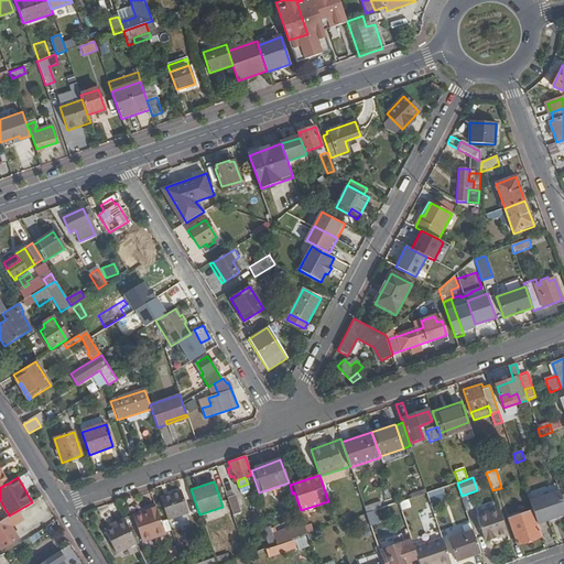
[(556,483),(527,494),(530,501),(560,491),(556,483)]
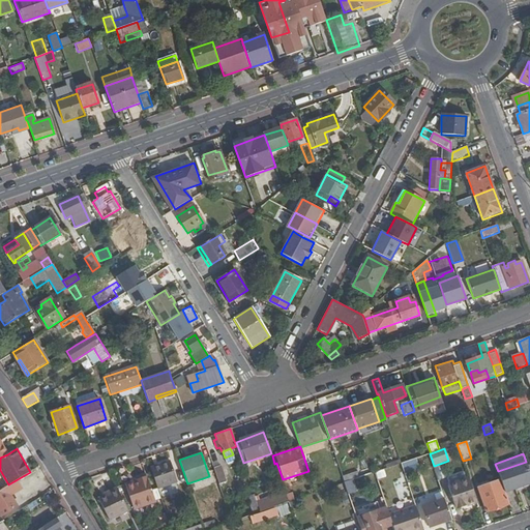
[(404,471),(418,468),(415,459),(402,463),(404,471)]
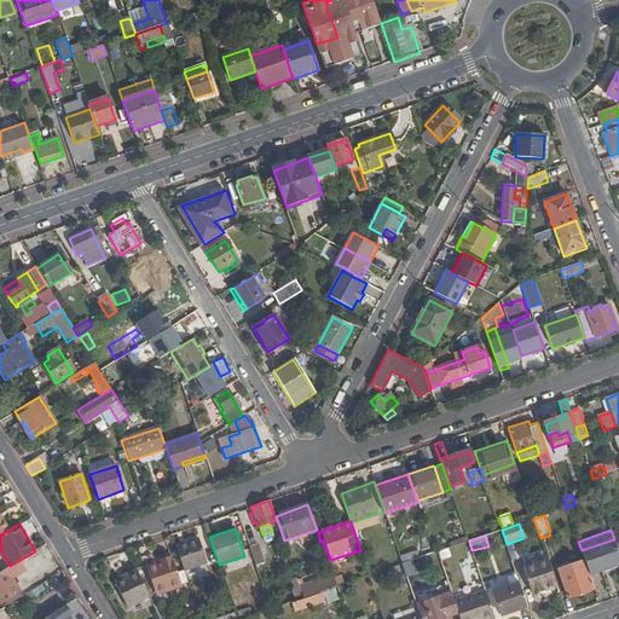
[(198,539),(175,547),(184,572),(187,571),(204,565),(207,563),(198,539)]
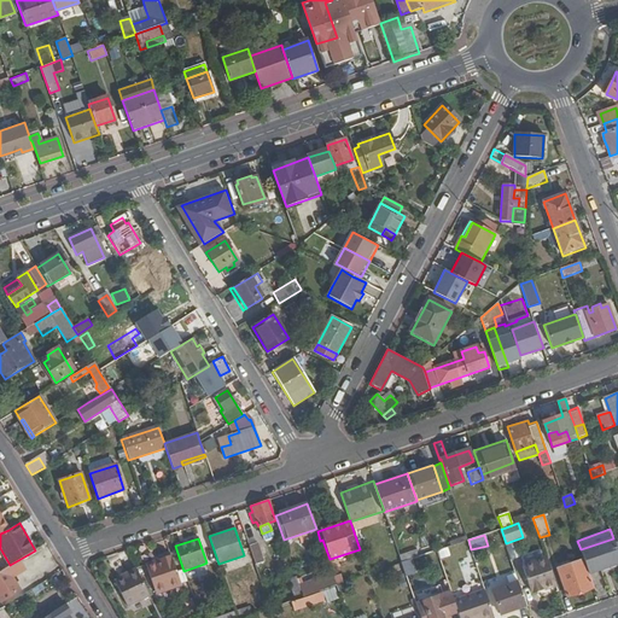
[(584,560),(589,575),(617,564),(617,553),(613,538),(581,549),(584,560)]
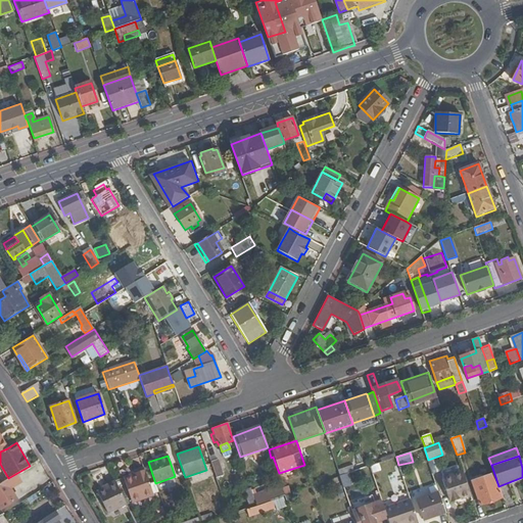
[(217,460),(210,462),(216,478),(223,476),(217,460)]
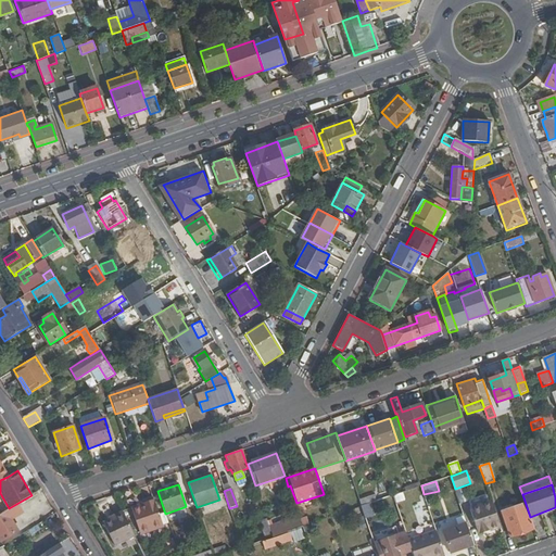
[(359,501),(361,506),(377,501),(375,495),(359,501)]
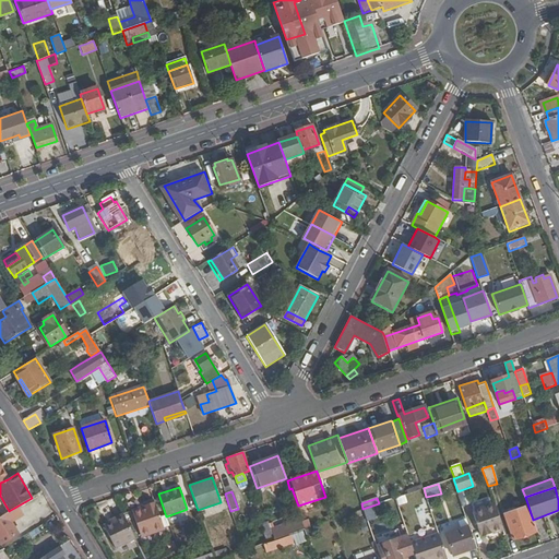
[(379,503),(363,509),(366,516),(372,514),(392,507),(395,506),(394,502),(396,501),(395,498),(392,499),(379,503)]
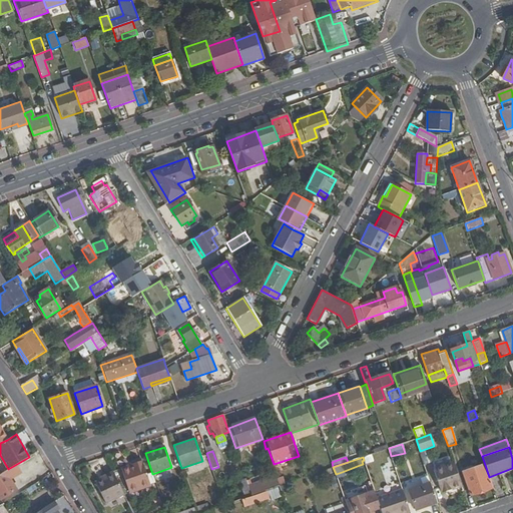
[(141,462),(120,470),(129,493),(150,485),(141,462)]
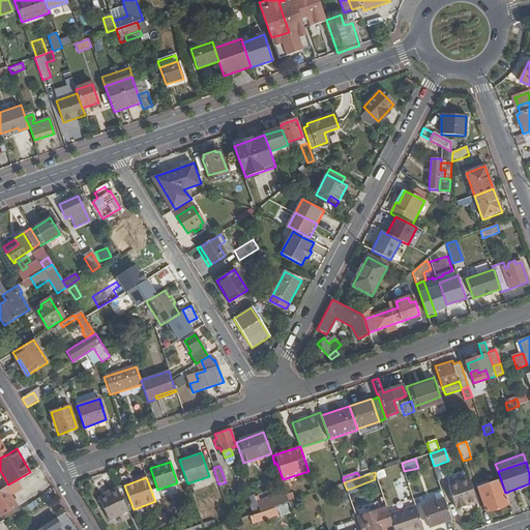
[(454,508),(476,501),(469,479),(447,487),(454,508)]
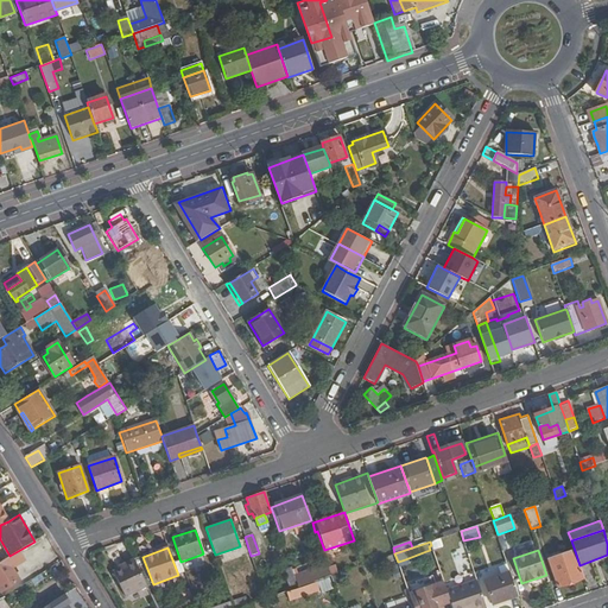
[(10,556),(0,562),(0,580),(6,590),(20,581),(11,567),(24,559),(18,551),(10,556)]
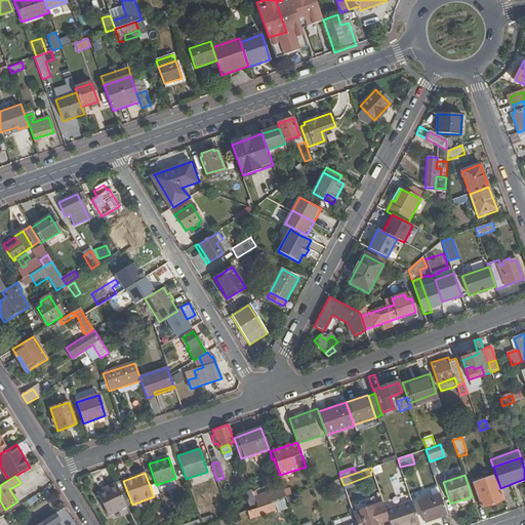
[(251,486),(256,501),(261,499),(253,476),(248,478),(251,486)]
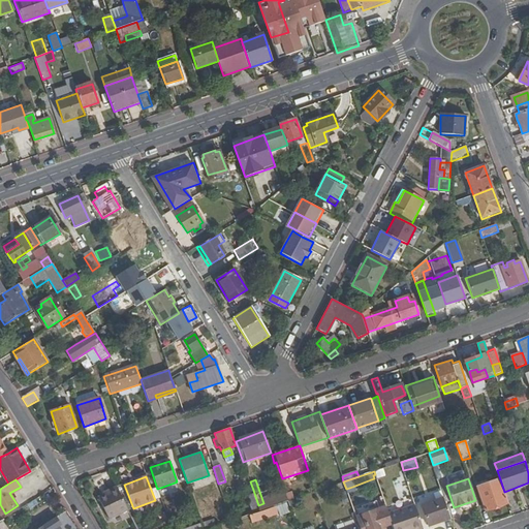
[(506,505),(503,496),(498,480),(477,488),(485,511),(506,505)]
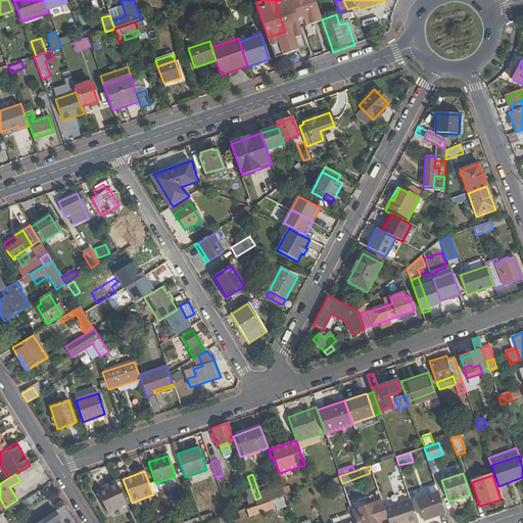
[(162,488),(176,485),(174,478),(160,481),(162,488)]
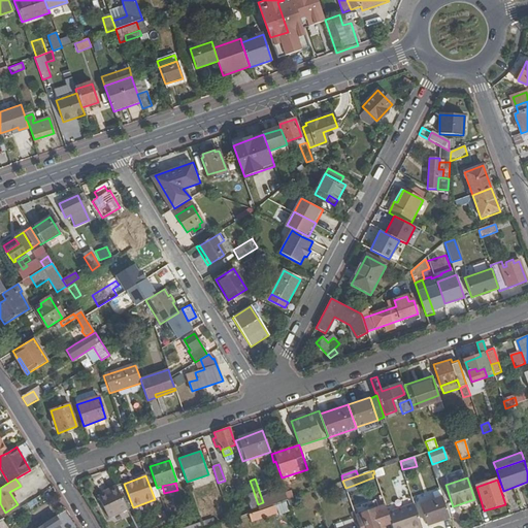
[(282,486),(284,491),(293,488),(292,483),(282,486)]
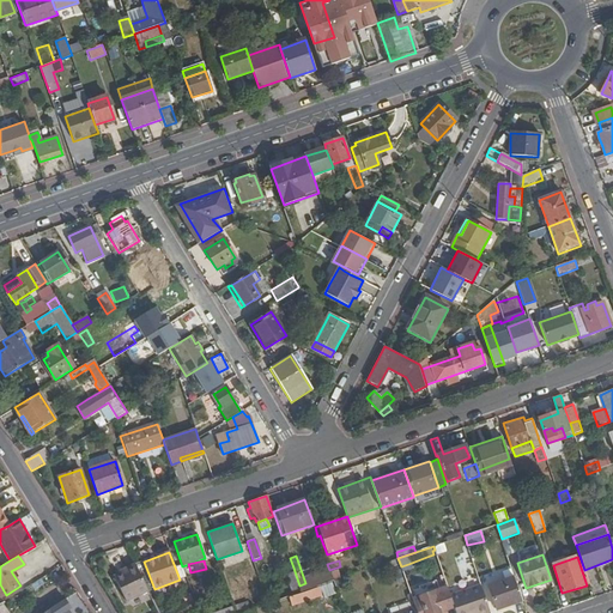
[(147,590),(134,564),(125,569),(125,570),(114,576),(126,601),(147,590)]
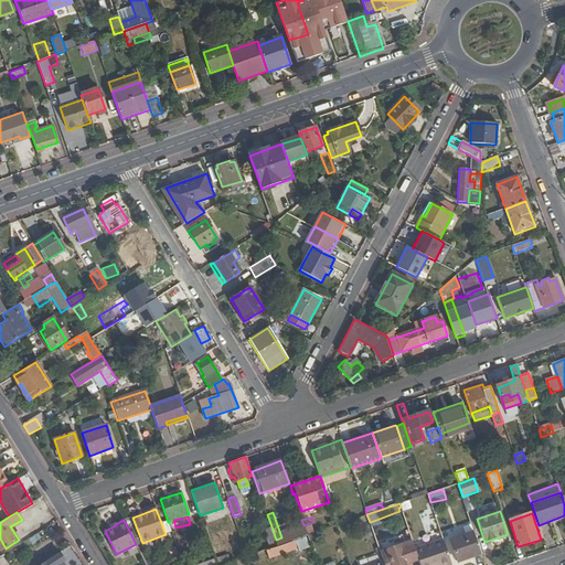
[(376,520),(370,522),(374,535),(381,533),(376,520)]
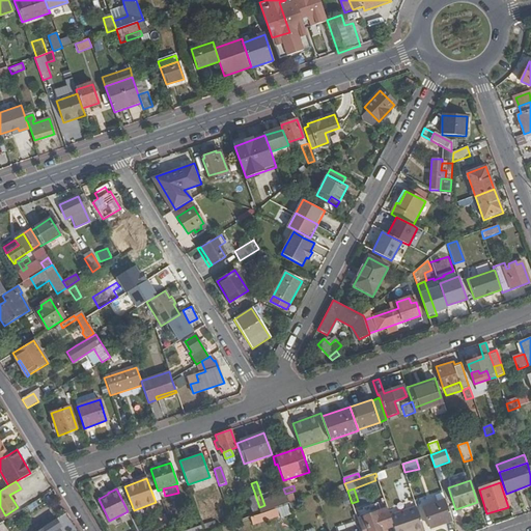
[(252,509),(259,507),(254,492),(247,495),(252,509)]
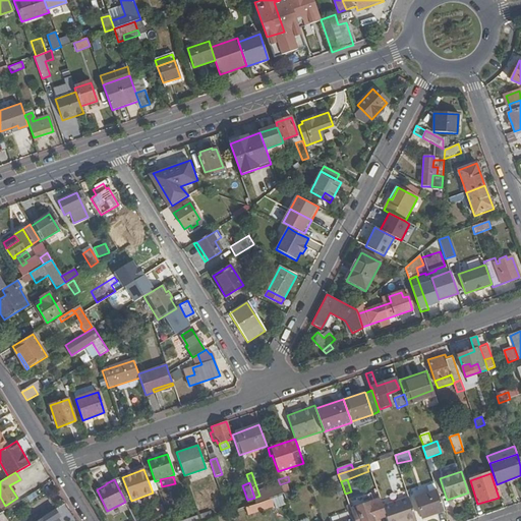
[(422,518),(445,511),(438,490),(416,499),(422,518)]
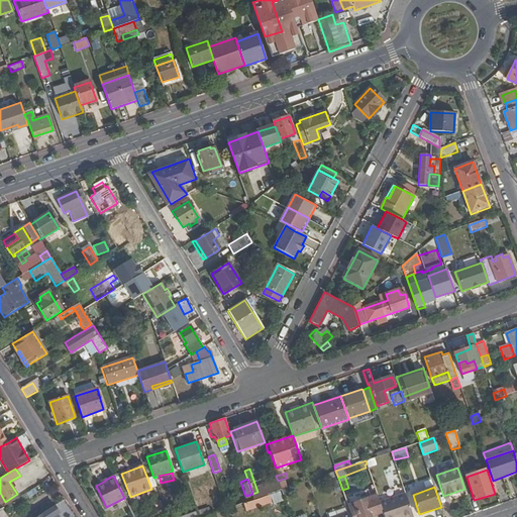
[(348,488),(342,490),(345,498),(351,496),(348,488)]
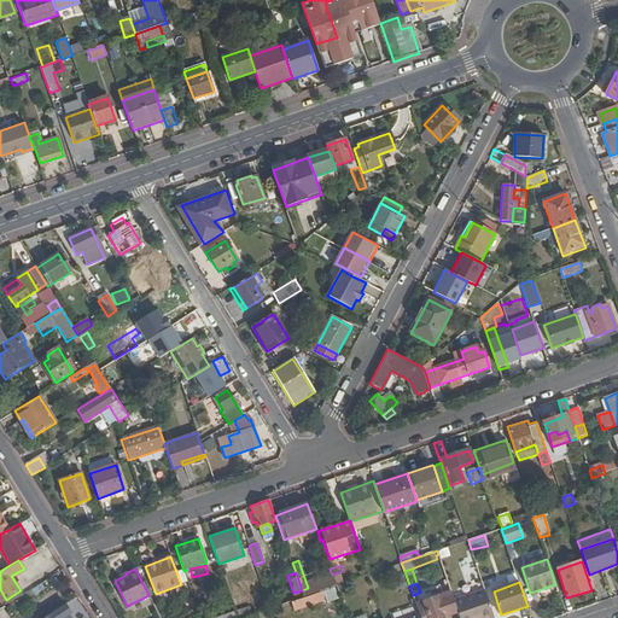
[(334,588),(319,594),(322,601),(337,596),(334,588)]
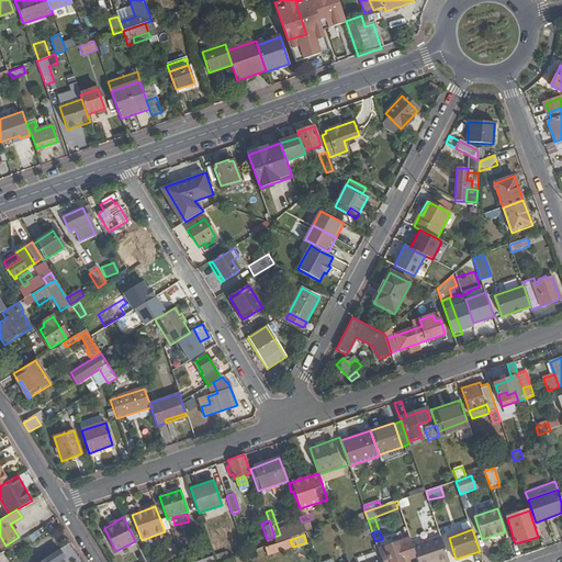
[(416,557),(418,561),(436,561),(437,561),(446,561),(449,561),(440,536),(413,546),(416,557)]
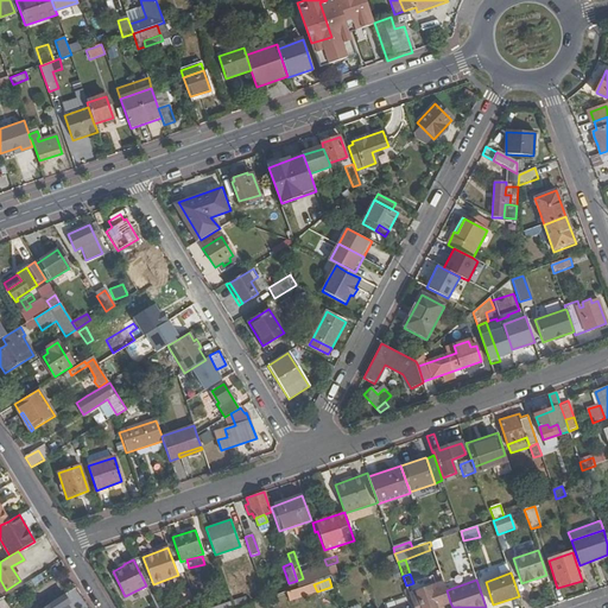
[(411,601),(413,607),(436,607),(443,605),(450,602),(447,590),(444,582),(417,591),(409,595),(411,601)]
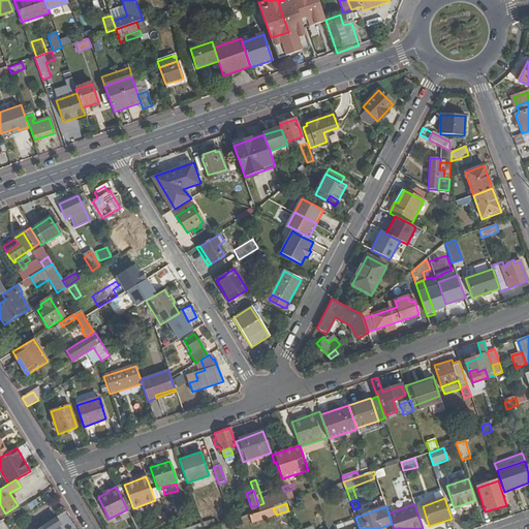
[(360,507),(353,509),(355,517),(355,518),(363,515),(360,507)]
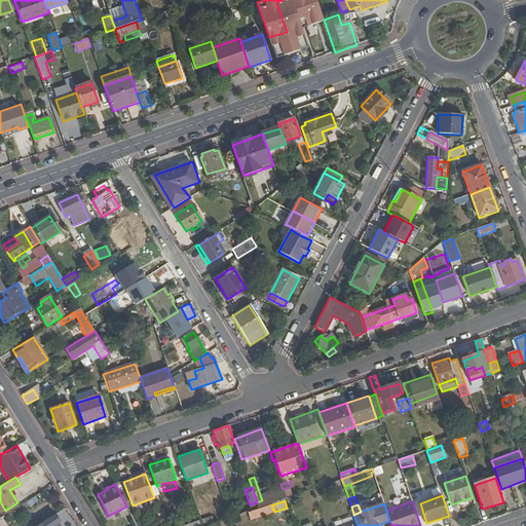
[(274,512),(271,505),(248,514),(251,520),(274,512)]
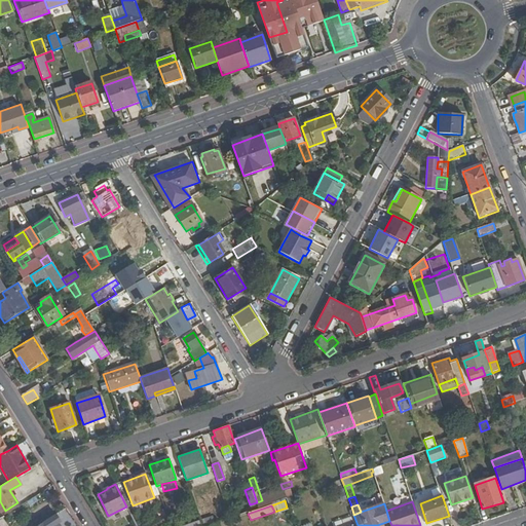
[(49,519),(37,525),(54,525),(61,522),(55,515),(49,519)]
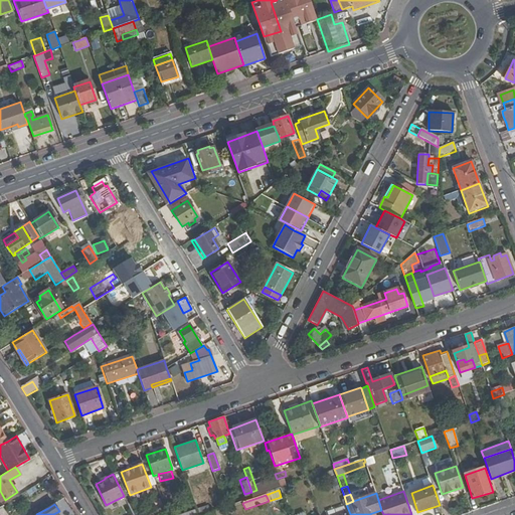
[(195,510),(197,514),(201,514),(210,512),(207,505),(195,509),(195,510)]
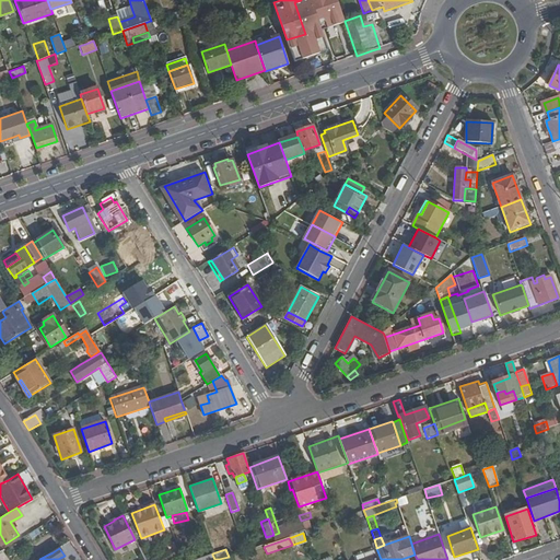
[(181,559),(178,550),(163,559),(181,559)]
